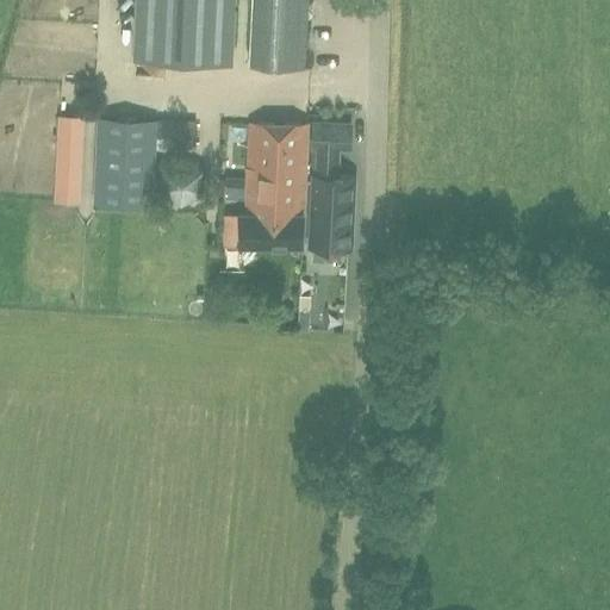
[(231,67),(232,38),(234,0),(137,0),(135,62),(231,67)]
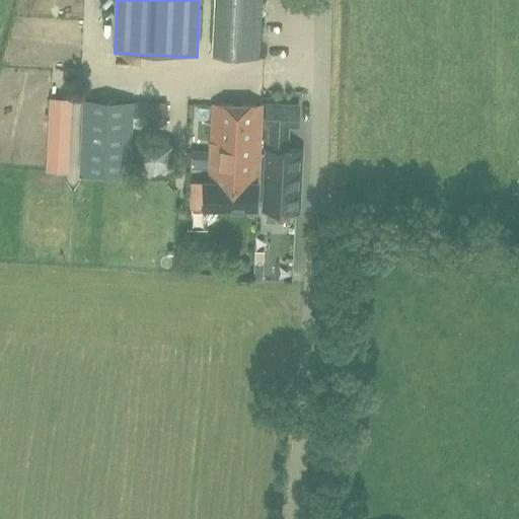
[(215,0),(215,25),(213,57),(260,59),(262,0),(215,0)]
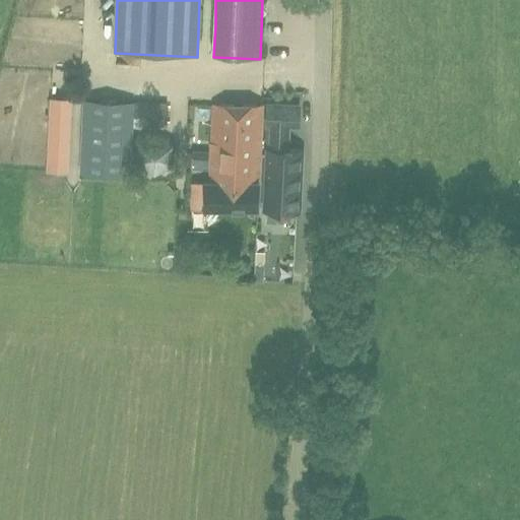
[(71,99),(50,99),(47,172),(68,173),(71,99)]
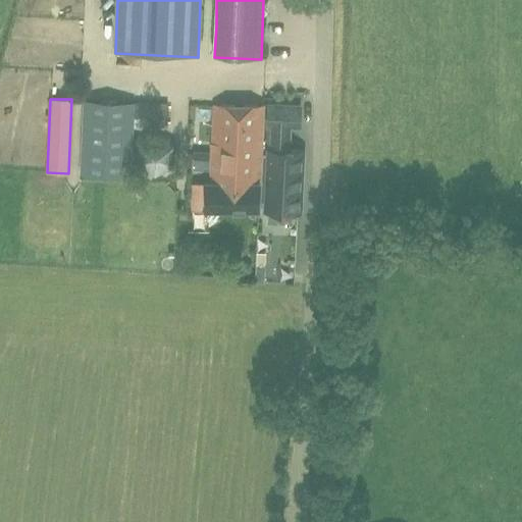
[(136,103),(85,100),(81,174),(131,176),(133,128),(167,129),(169,103),(136,101),(136,103)]
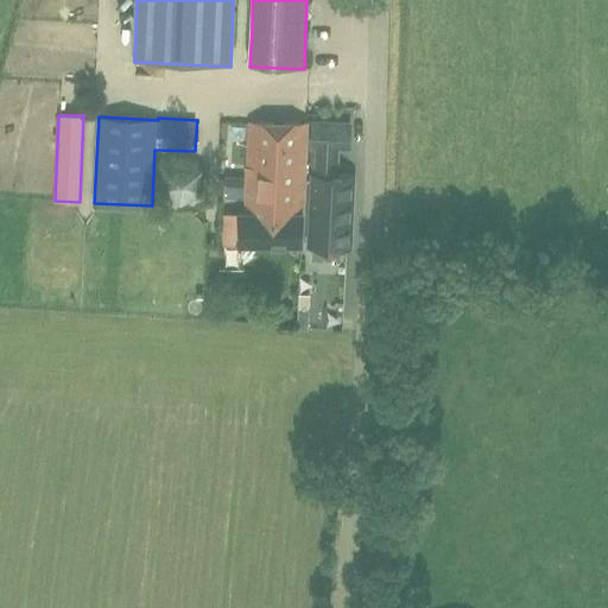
[(239,245),(302,245),(303,215),(308,124),(251,121),(246,213),(240,213),(239,245)]
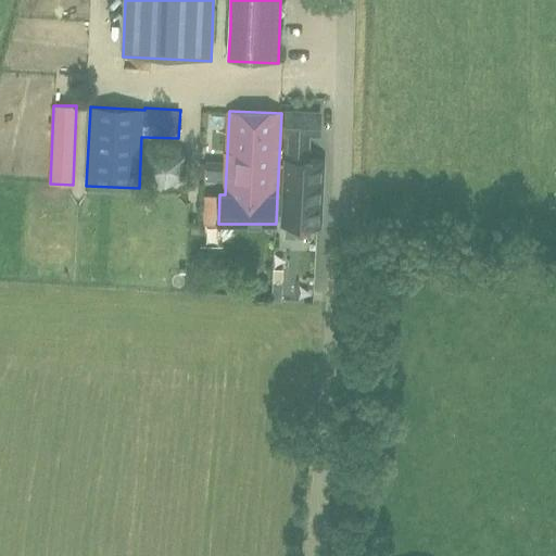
[(281,225),(319,226),(323,161),(310,161),(311,135),(319,135),(320,113),(286,112),(285,134),(288,134),(287,160),(285,160),(281,225)]
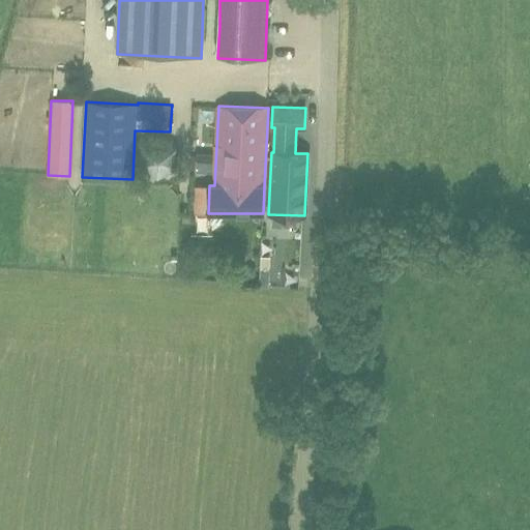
[(207,167),(207,155),(185,155),(185,167),(207,167)]
